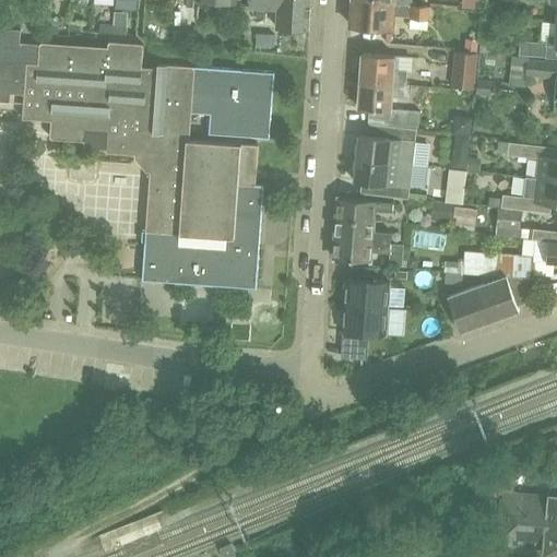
[(309,0),(248,0),(248,8),(276,10),(275,28),(307,31),(309,0)]
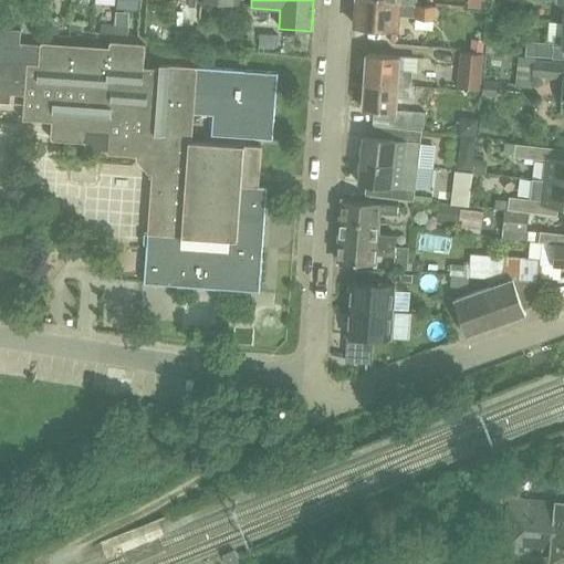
[(356,0),(355,27),(395,30),(396,18),(396,14),(404,16),(403,18),(413,19),(414,7),(375,4),(375,0),(356,0)]
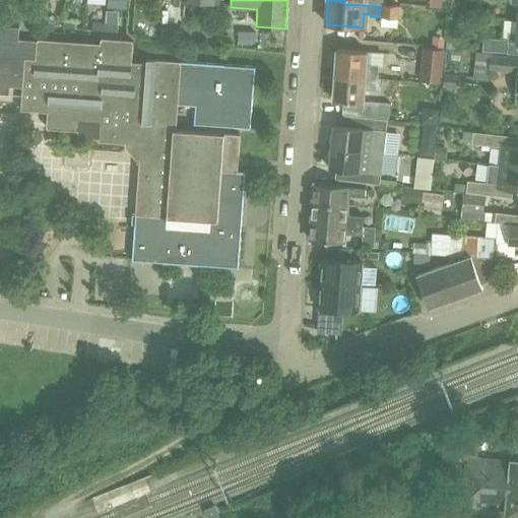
[(431,0),(431,7),(446,8),(446,0),(431,0)]
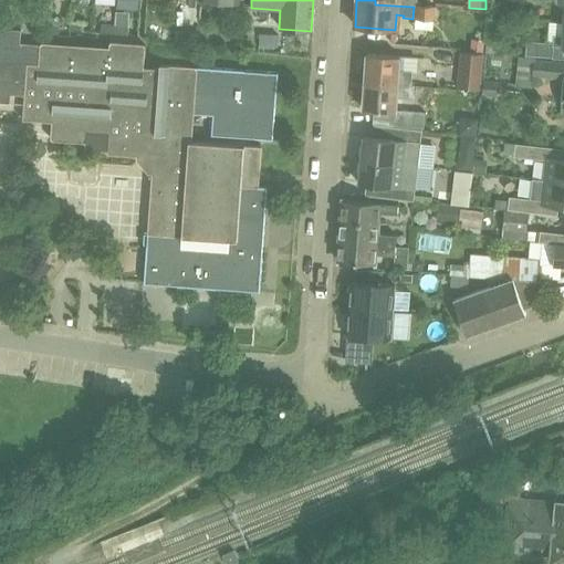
[(413,19),(413,21),(423,21),(424,8),(415,7),(414,7),(413,19)]
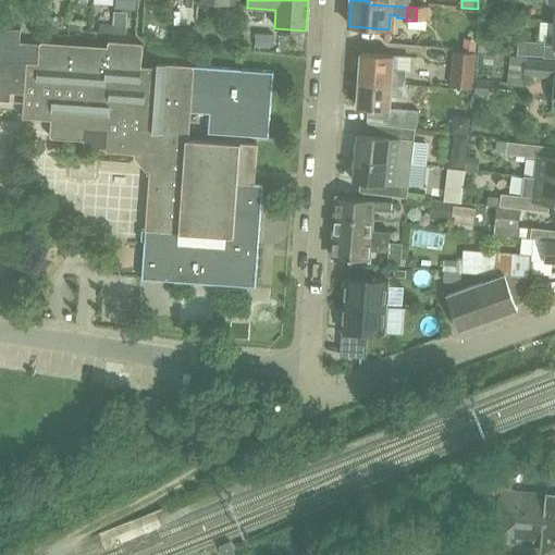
[(417,8),(416,21),(426,22),(427,9),(427,8),(417,8)]
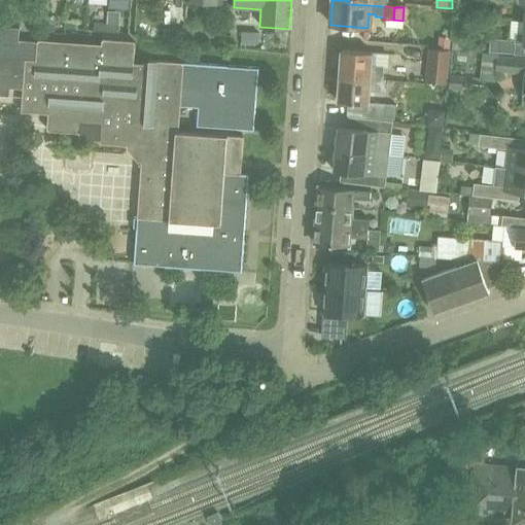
[(510,22),(509,41),(489,40),(488,54),(513,55),(513,57),(524,57),(524,22),(524,23),(510,22)]
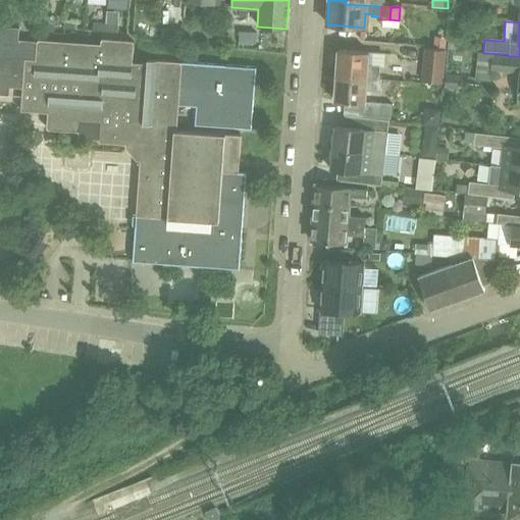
[(63,23),(62,32),(73,32),(74,23),(63,23)]
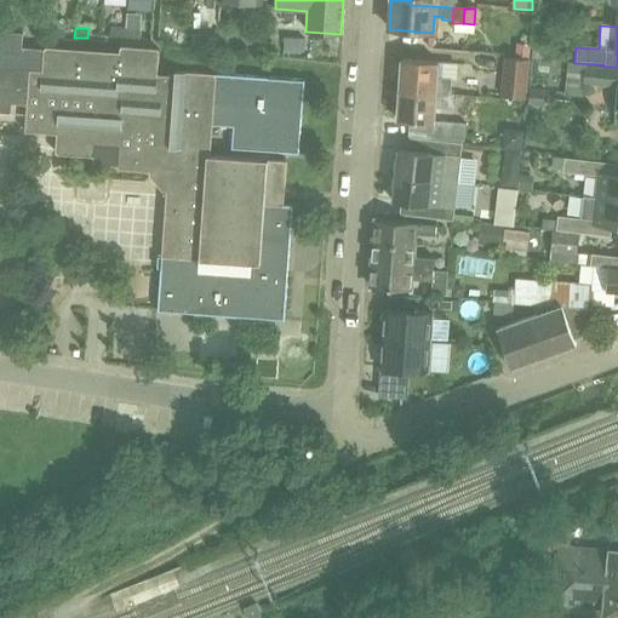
[(124,41),(125,32),(110,30),(109,40),(124,41)]
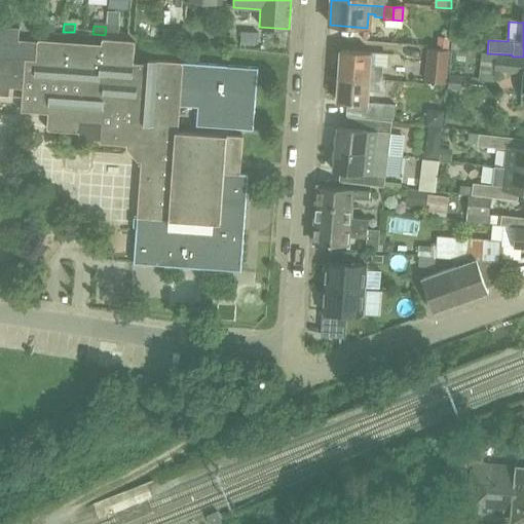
[(148,61),(147,65),(133,64),(135,42),(105,40),(101,40),(101,45),(36,40),(36,47),(27,46),(17,46),(19,29),(0,27),(0,95),(8,97),(8,88),(22,89),(21,113),(47,115),(46,131),(79,133),(80,121),(100,123),(99,144),(126,146),(125,150),(132,156),(137,162),(141,162),(142,147),(175,149),(176,133),(178,106),(196,107),(195,127),(242,131),(252,132),(257,69),(148,61)]
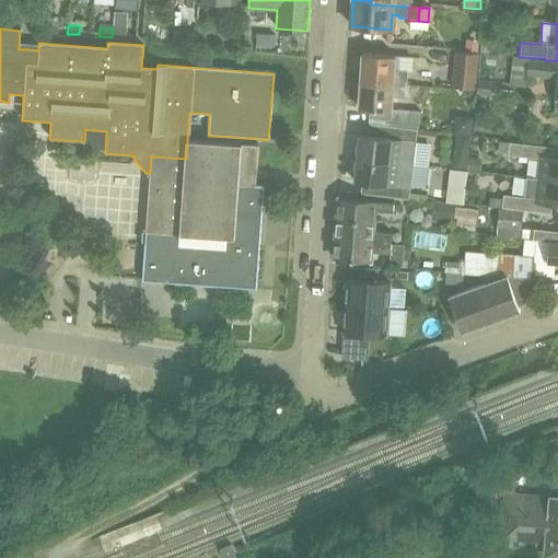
[(44,28),(43,37),(55,38),(55,28),(44,28)]
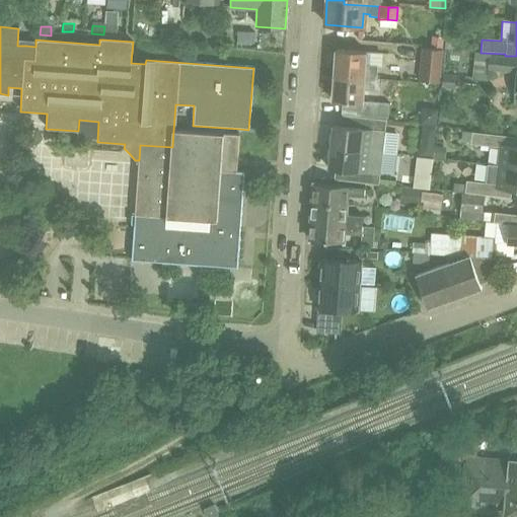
[(117,26),(104,26),(103,34),(116,34),(117,26)]
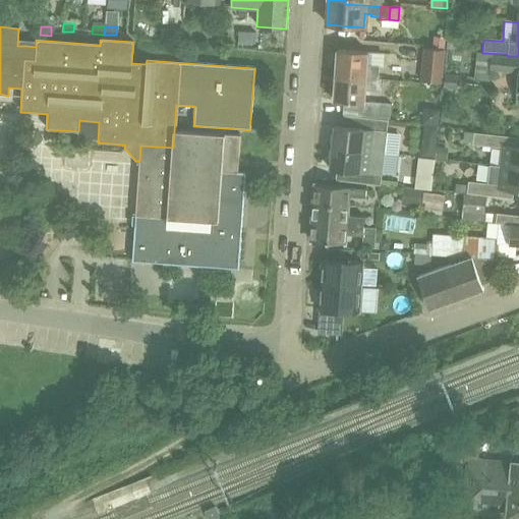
[(422,49),(419,81),(442,83),(444,51),(422,49)]
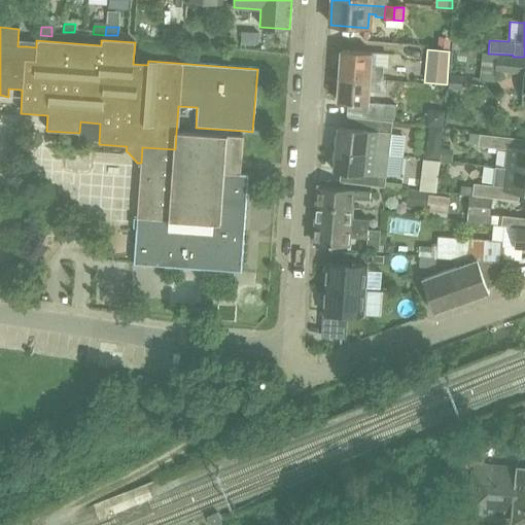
[(341,51),(339,77),(382,80),(383,68),(370,67),(371,54),(341,51)]
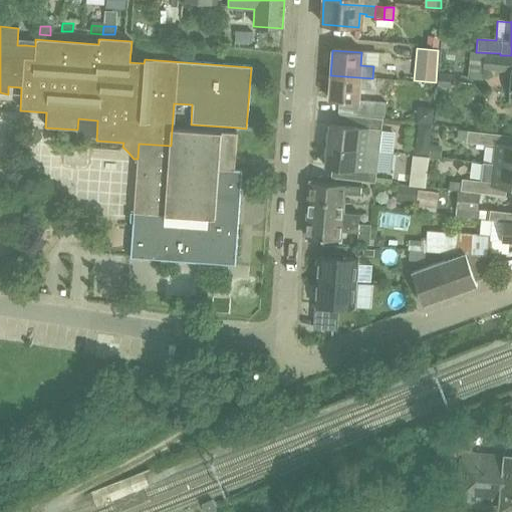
[(482,81),(483,70),(510,72),(510,82),(508,104),(511,103),(511,59),(485,58),(485,54),(469,52),(467,80),(482,81)]
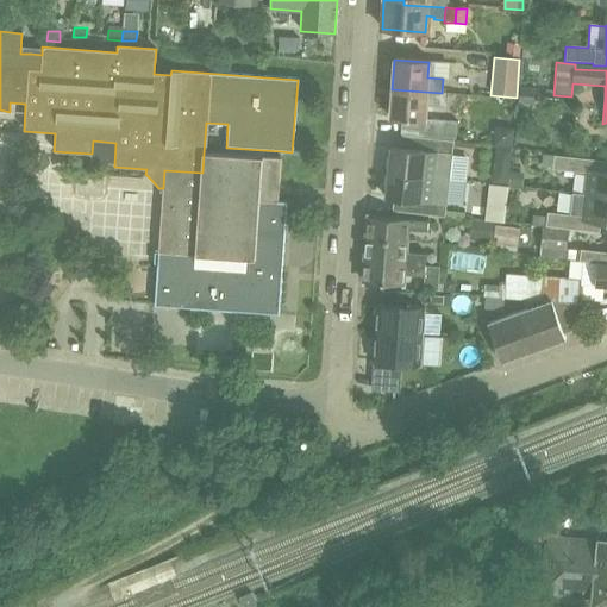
[(442,93),(392,89),(389,119),(424,121),(425,106),(440,107),(442,93)]
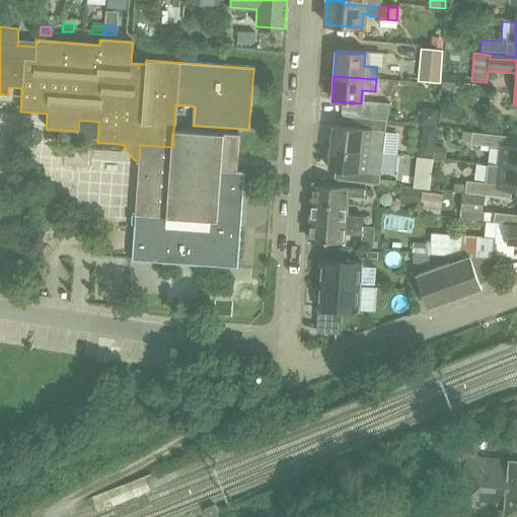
[(441,76),(440,90),(452,91),(453,77),(441,76)]
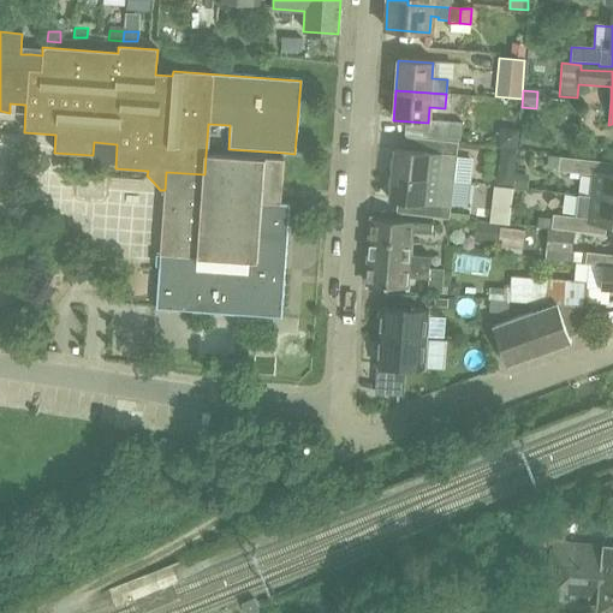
[(459,138),(460,124),(434,121),(433,136),(459,138)]
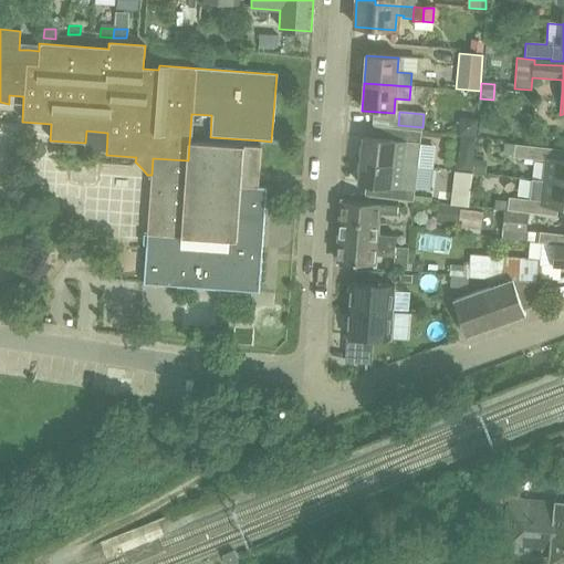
[(458,119),(456,136),(472,138),(474,122),(458,119)]
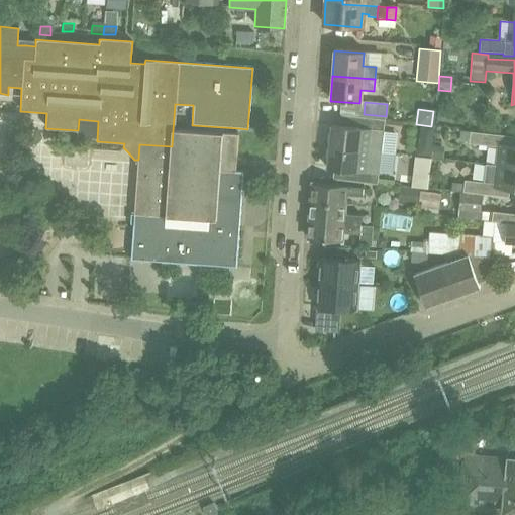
[(331,125),(329,146),(381,153),(384,121),(339,116),(338,126),(331,125)]
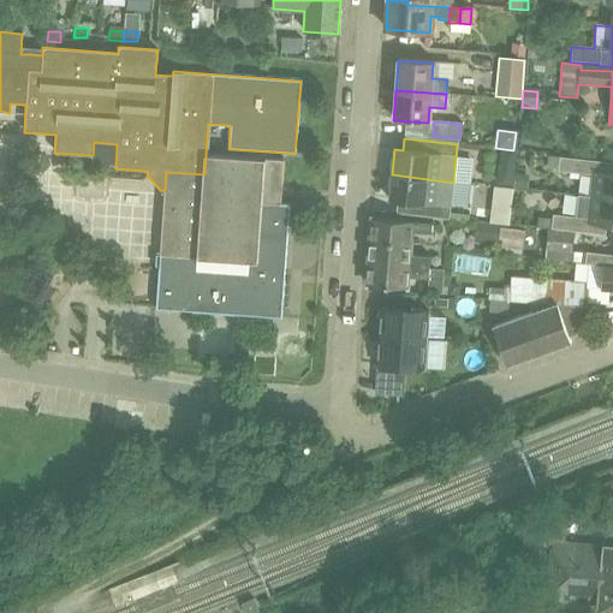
[(497,185),(510,188),(515,152),(501,149),(497,185)]
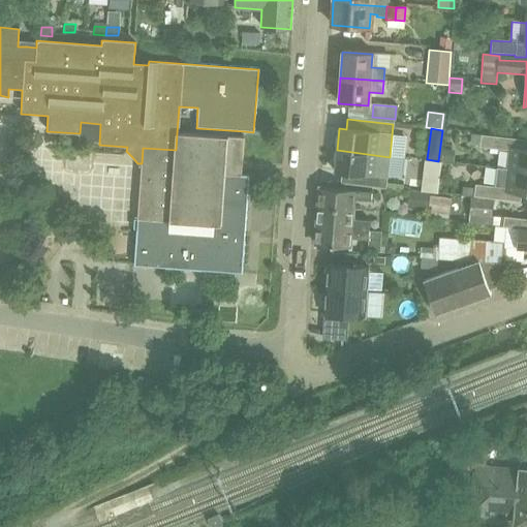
[(136,234),(133,267),(153,268),(183,270),(212,272),(241,274),(245,221),(248,177),(241,176),(241,175),(241,172),(241,167),(242,164),(243,138),(177,133),(176,150),(143,148),(142,163),(136,228),(136,234)]
